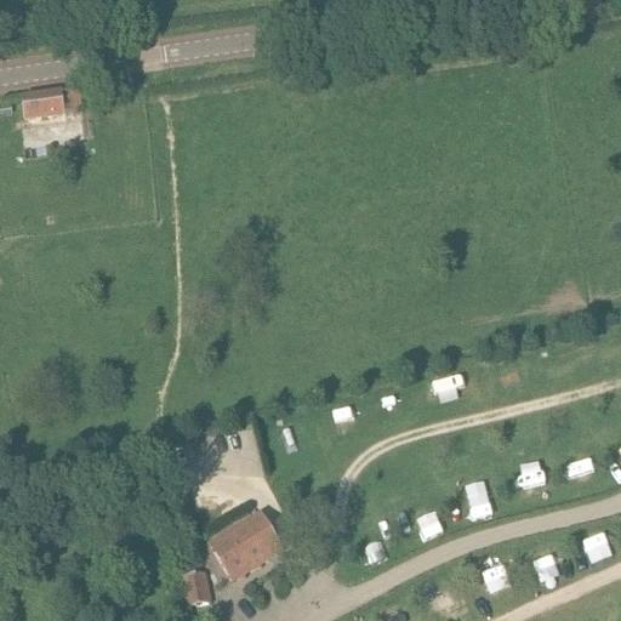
[(81,117),(79,96),(22,102),(24,123),(81,117)]
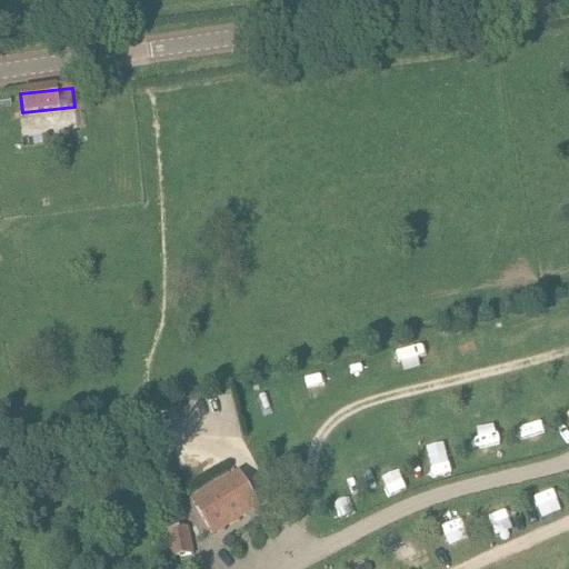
[(496,451),(495,428),(475,429),(477,452),(496,451)]
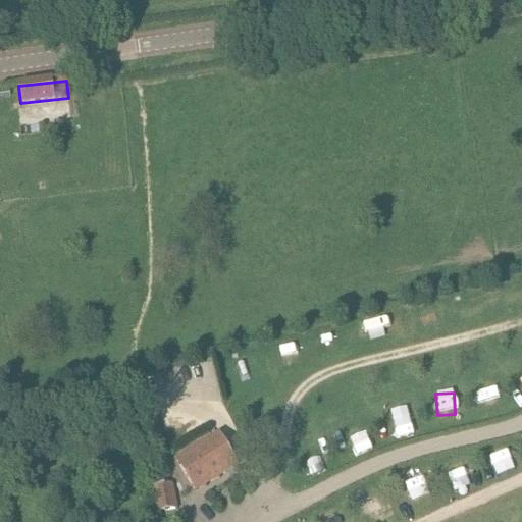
[(412,415),(397,418),(400,435),(415,432),(412,415)]
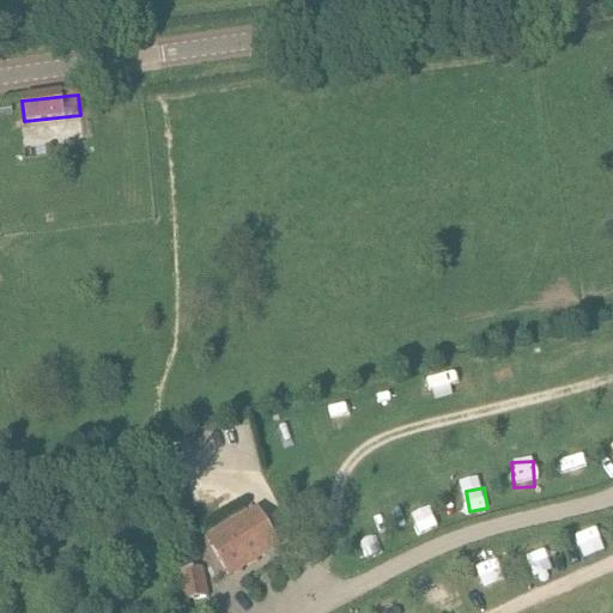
[(423,496),(404,502),(410,521),(429,516),(423,496)]
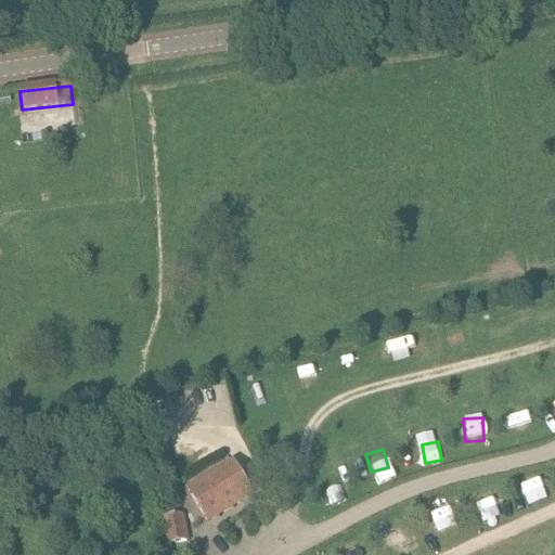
[(190,491),(209,523),(242,502),(222,472),(190,491)]
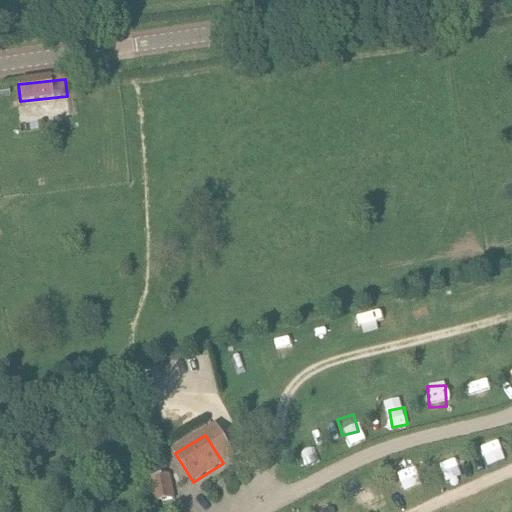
[(397,470),(403,487),(424,481),(418,463),(397,470)]
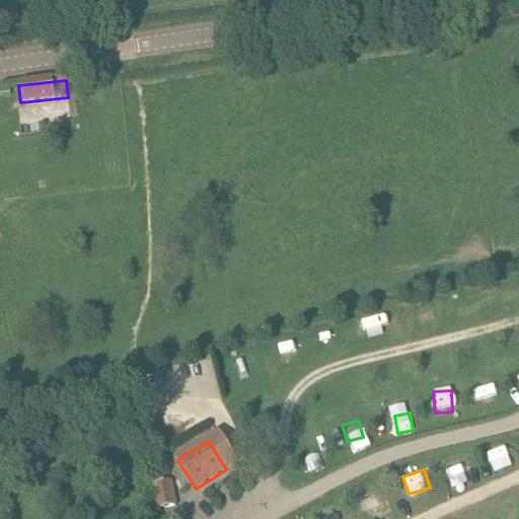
[(175,507),(172,490),(169,490),(166,471),(150,474),(153,485),(153,491),(157,511),(175,507)]
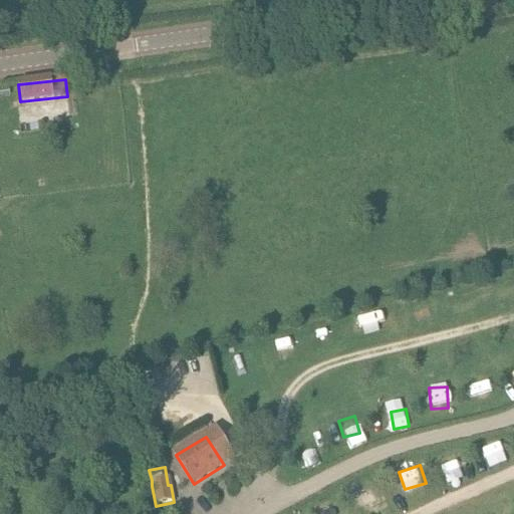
[(317,513),(338,513),(333,499),(314,506),(317,513)]
